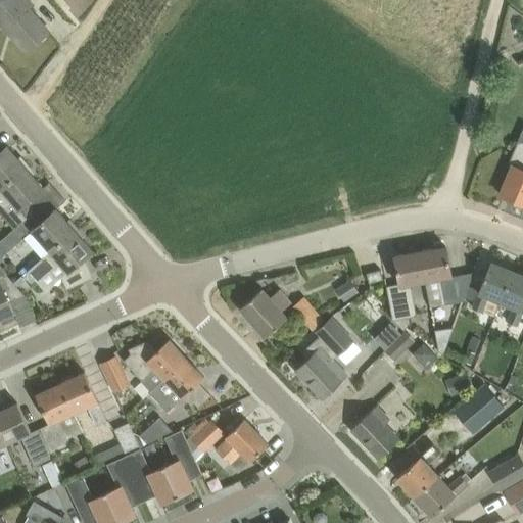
[(26,0),(0,0),(0,21),(26,51),(49,31),(28,9),(32,6),(26,0)]
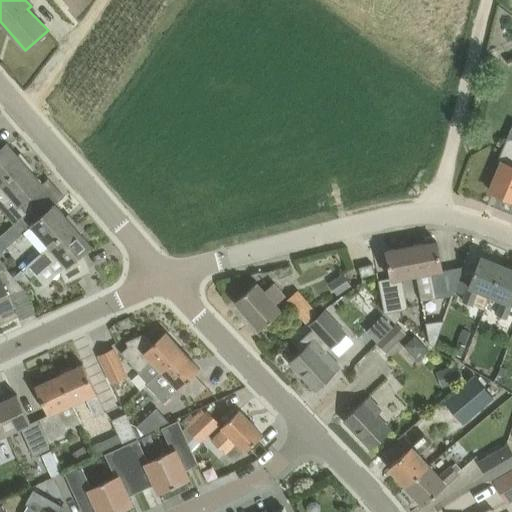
[(511,138),(508,136),(498,161),(502,162),(490,191),(511,199),(511,138)]
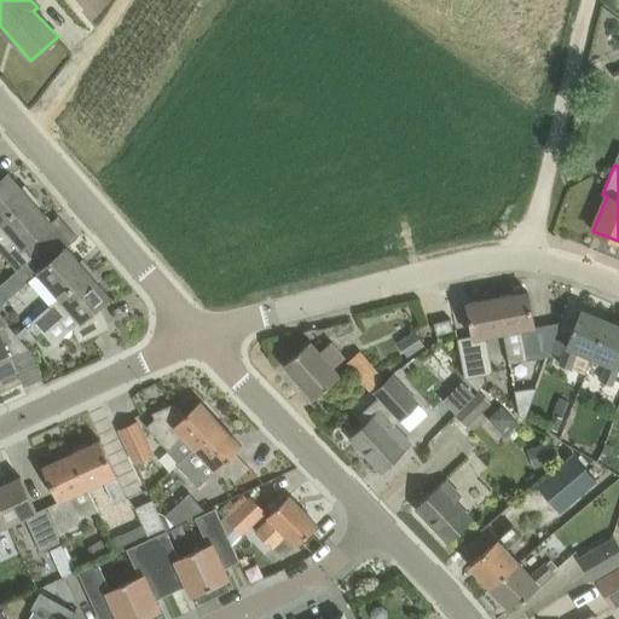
[(0,223),(30,197),(34,195),(33,194),(30,196),(9,172),(0,179),(0,223)]
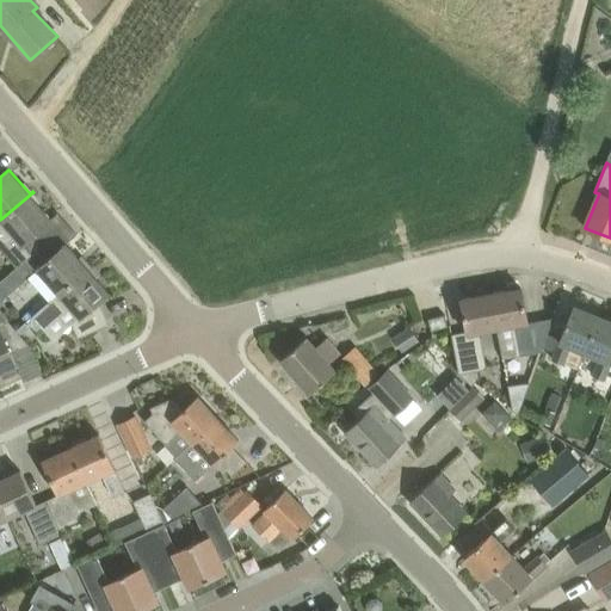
[(0,242),(2,241),(12,252),(20,261),(22,261),(47,240),(38,229),(51,218),(30,195),(0,220),(0,242)]
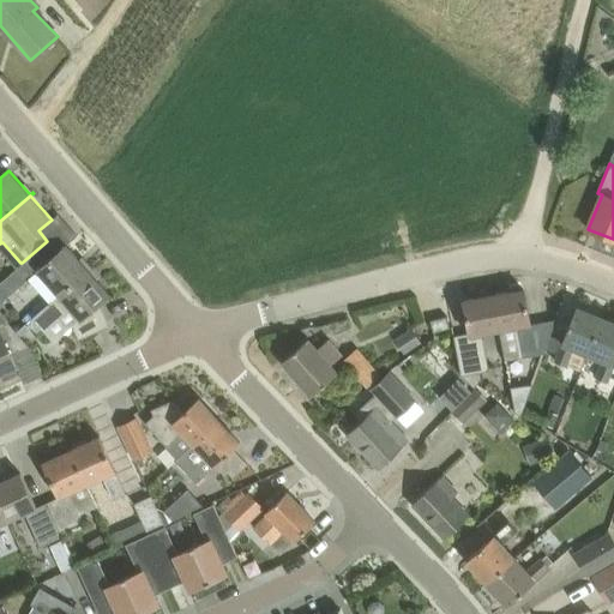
[(20,263),(6,277),(17,289),(29,278),(50,302),(59,295),(91,266),(88,269),(66,245),(58,253),(47,241),(22,264),(22,263),(20,263)]
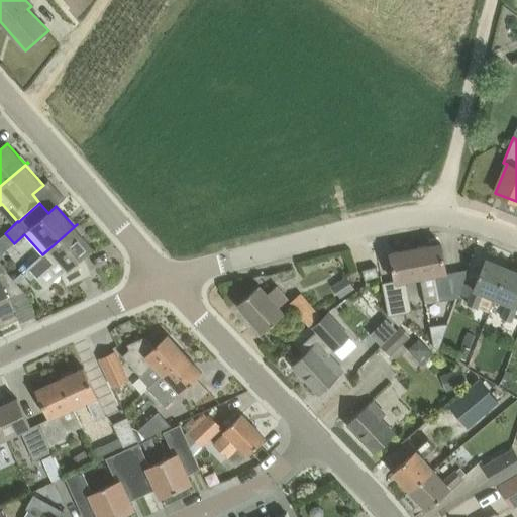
[(49,248),(42,254),(27,267),(37,278),(59,260),(67,269),(62,274),(66,285),(92,274),(83,254),(92,247),(75,227),(77,225),(77,224),(49,248)]
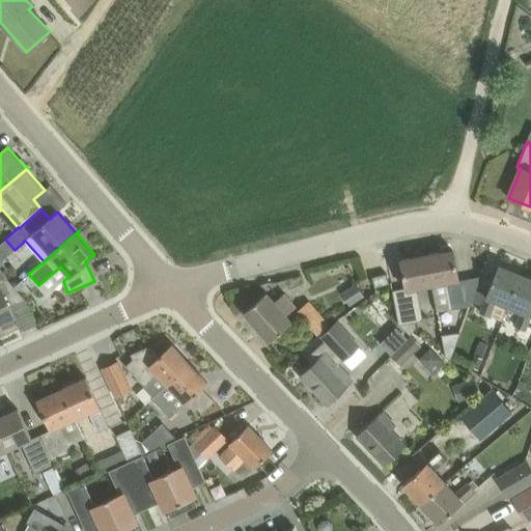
[(453,250),(426,254),(431,284),(437,310),(470,305),(479,277),(458,280),(453,250)]
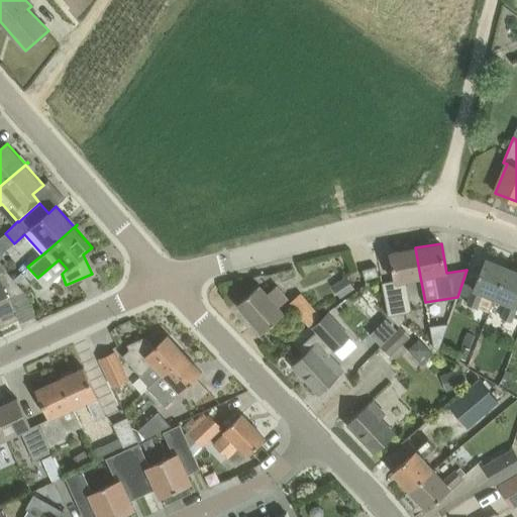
[(415,247),(390,252),(396,279),(382,282),(389,315),(401,312),(411,310),(410,299),(406,279),(420,277),(415,247)]
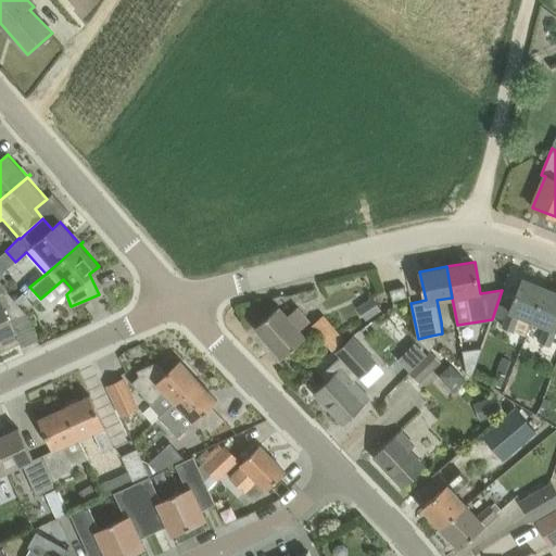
[(545,288),(521,278),(502,326),(513,330),(519,314),(532,319),(545,288)]
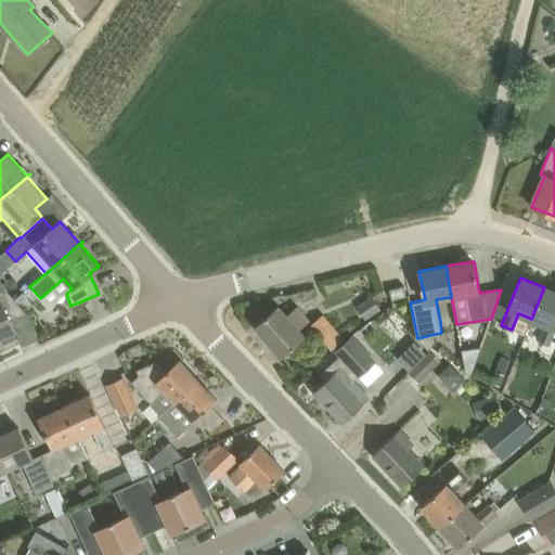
[(11,322),(27,313),(15,299),(3,285),(0,282),(0,338),(2,345),(16,338),(14,333),(15,332),(11,322)]
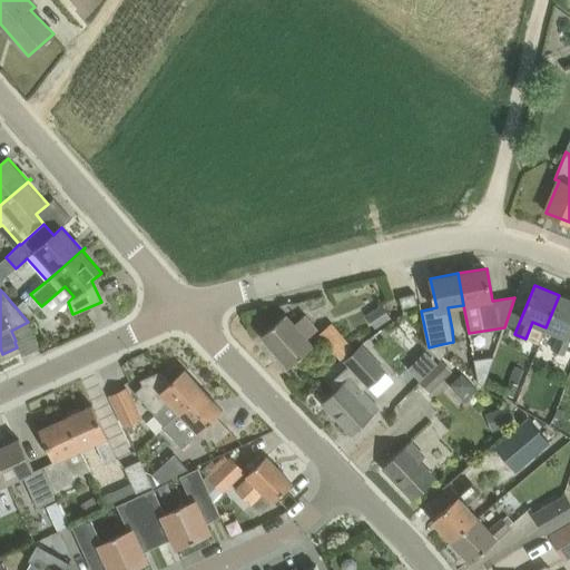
[(400,297),(403,307),(418,304),(415,293),(400,297)]
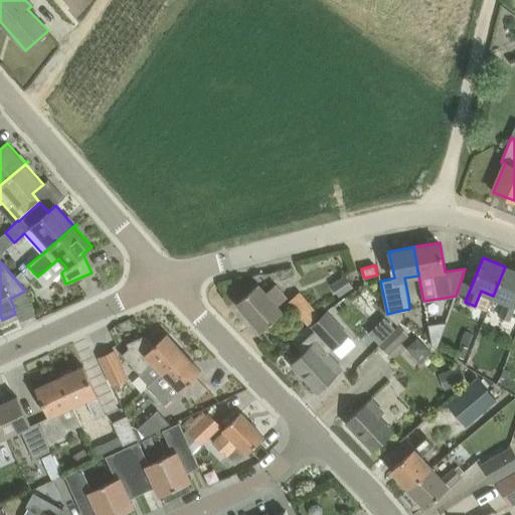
[(514,305),(514,271),(505,267),(493,296),(505,301),(499,316),(509,320),(514,305)]
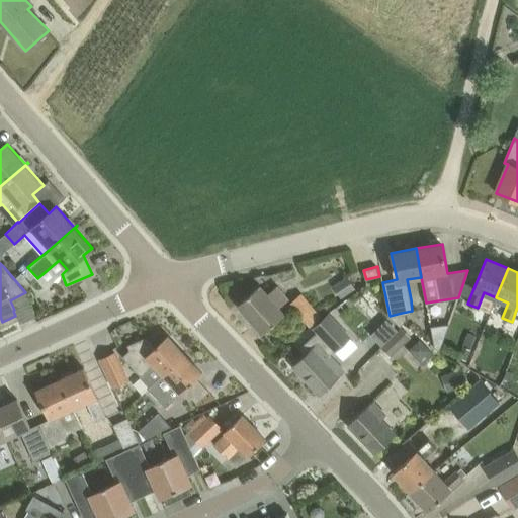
[(333,286),(341,297),(355,288),(348,276),(333,286)]
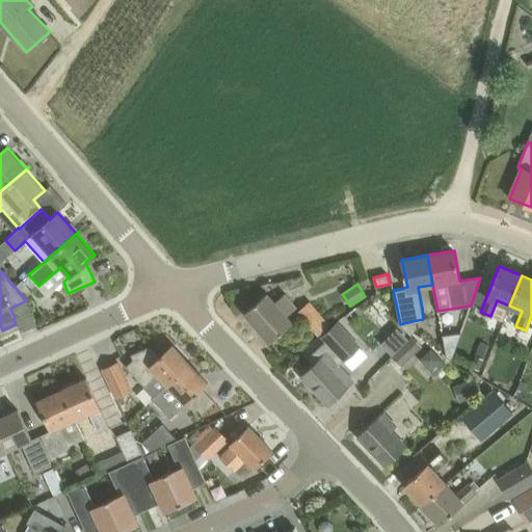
[(244,314),(269,343),(292,322),(286,316),(297,307),(285,293),(274,302),(267,294),(244,314)]
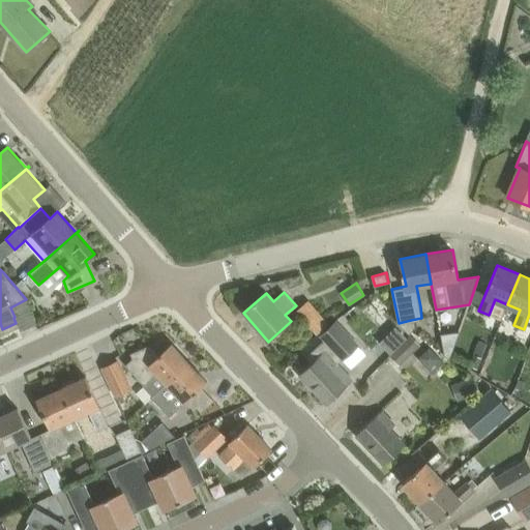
[(297,312),(311,327),(317,333),(328,323),(308,301),(297,312)]
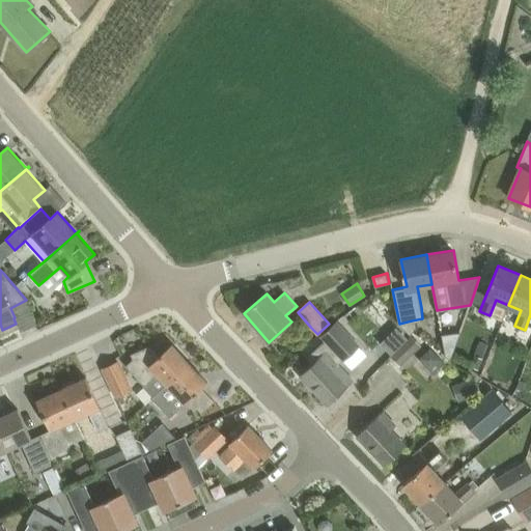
[(325,340),(322,343),(306,358),(313,365),(301,376),(327,403),(353,379),(338,364),(359,343),(337,318),(320,335),(325,340)]
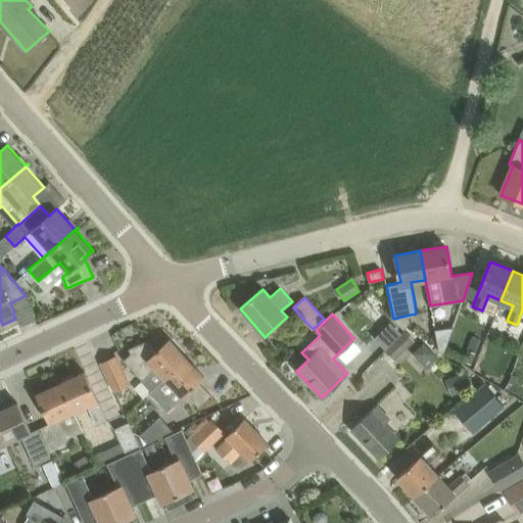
[(447,348),(454,327),(435,329),(438,348),(447,348)]
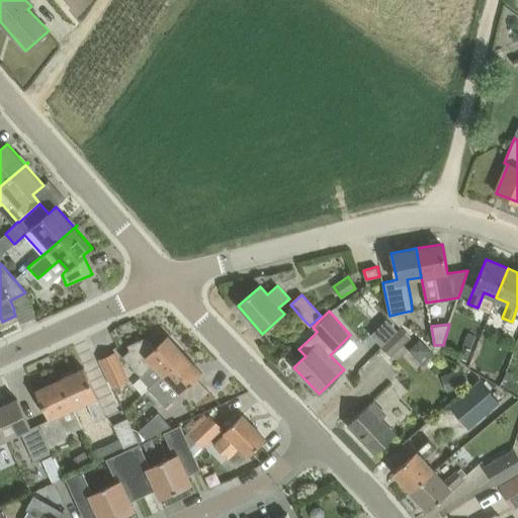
[(380,346),(391,356),(411,337),(401,327),(380,346)]
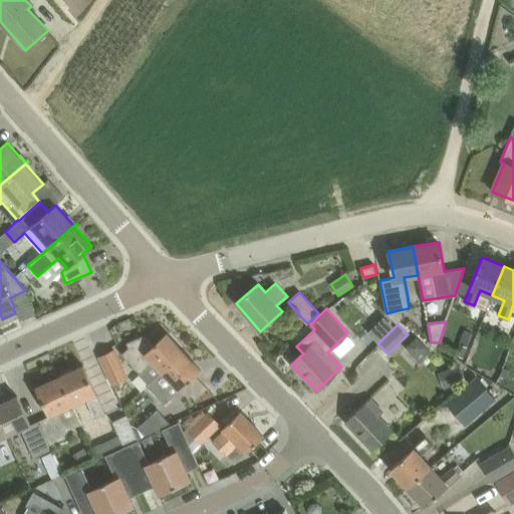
[(161,372),(183,351),(166,333),(154,345),(145,335),(126,342),(129,347),(121,354),(141,373),(152,363),(161,372)]
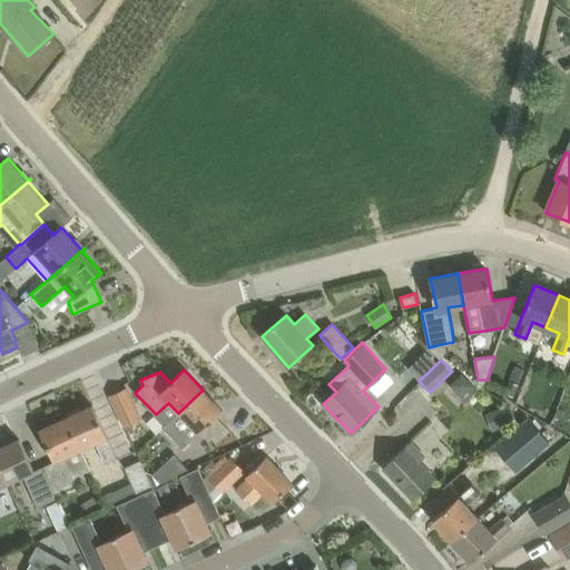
[(461,399),(474,386),(462,373),(449,385),(461,399)]
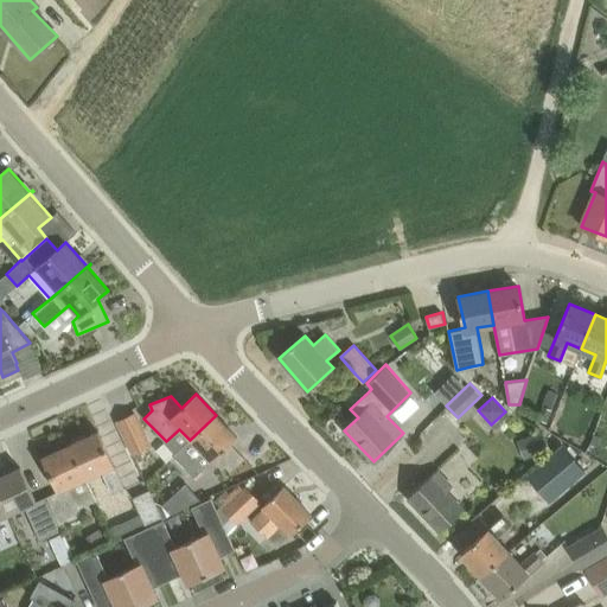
[(551,409),(542,406),(537,419),(538,419),(547,422),(553,410),(551,409)]
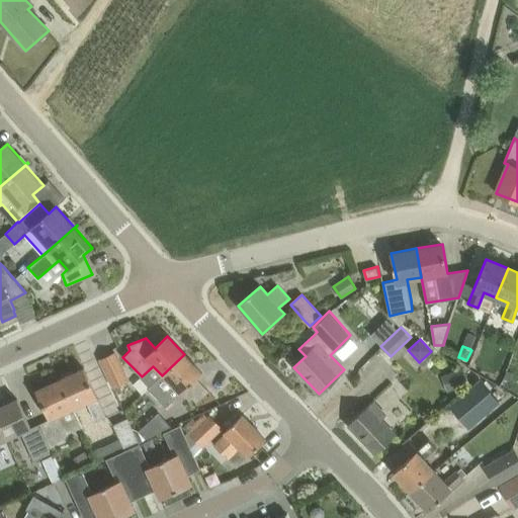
[(127,379),(124,371),(115,353),(101,360),(113,386),(121,382),(127,379)]
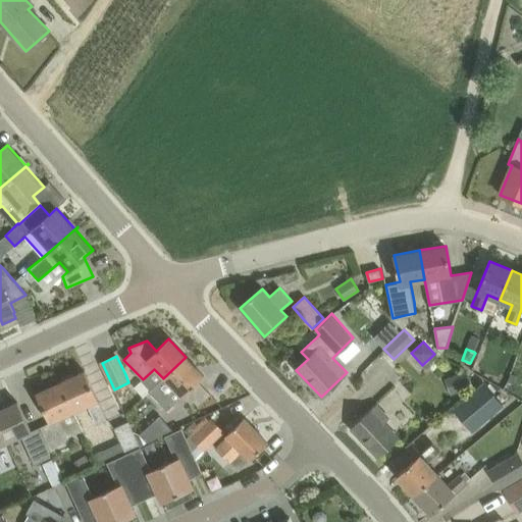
[(167,412),(204,376),(186,357),(163,378),(148,393),(167,412)]
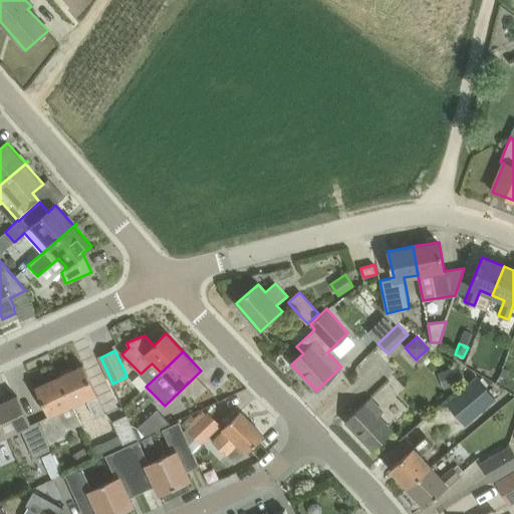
[(59,376),(73,406),(87,399),(96,417),(105,413),(83,365),(59,376)]
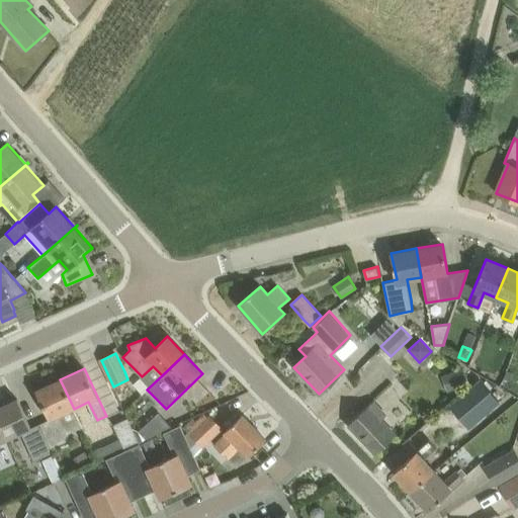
[(463,368),(449,373),(455,389),(469,383),(463,368)]
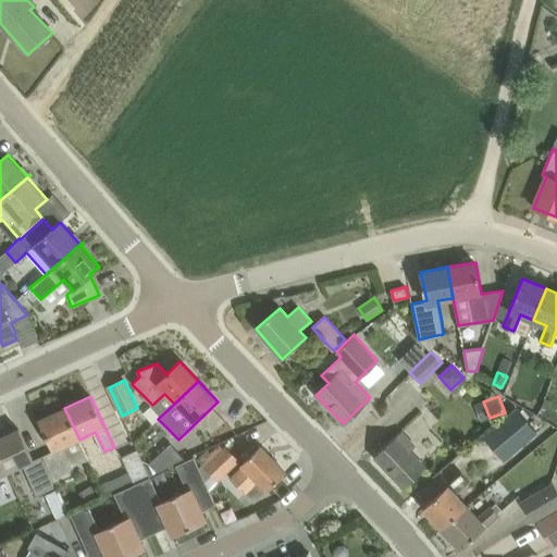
[(545,398),(542,407),(549,409),(553,401),(545,398)]
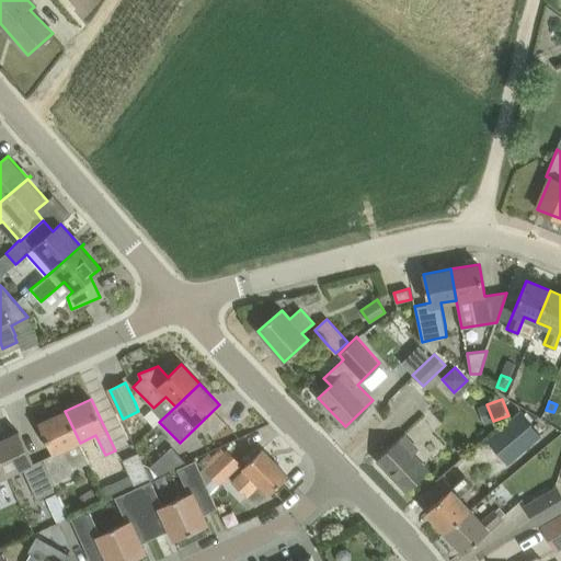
[(53,455),(42,459),(56,490),(78,480),(73,470),(89,462),(80,443),(65,411),(38,423),(53,455)]
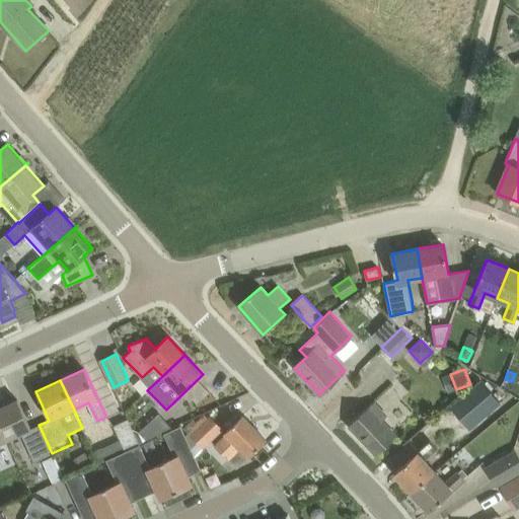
[(450,406),(468,428),(500,401),(482,380),(450,406)]
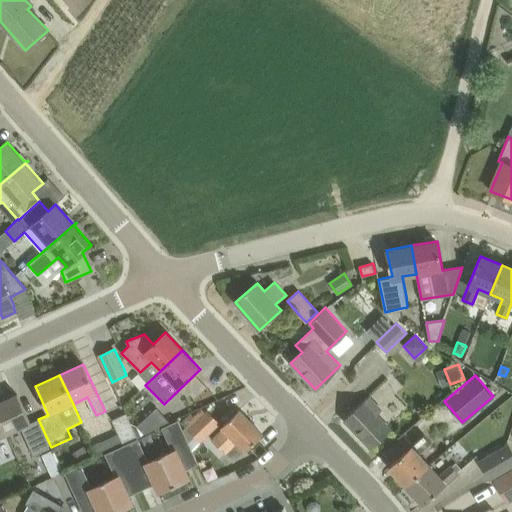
[(120,378),(112,382),(115,388),(117,387),(121,381),(120,378)]
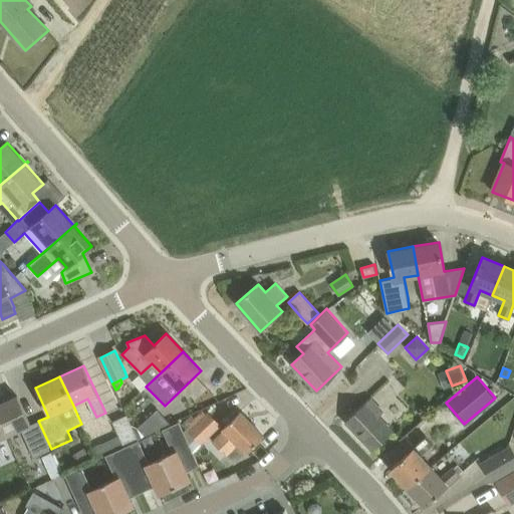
[(0,403),(0,421),(7,435),(20,429),(33,457),(51,449),(38,421),(30,425),(17,396),(0,403)]
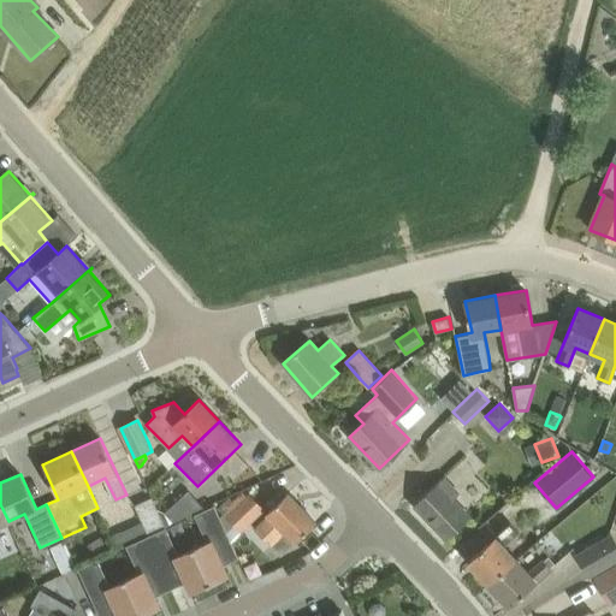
[(415,507),(445,538),(469,515),(452,497),(457,493),(445,480),(415,507)]
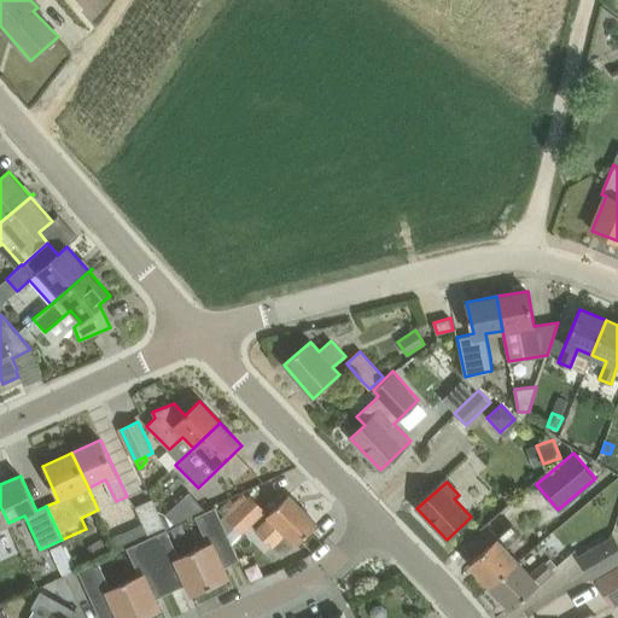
[(203,507),(188,493),(165,514),(174,524),(203,507)]
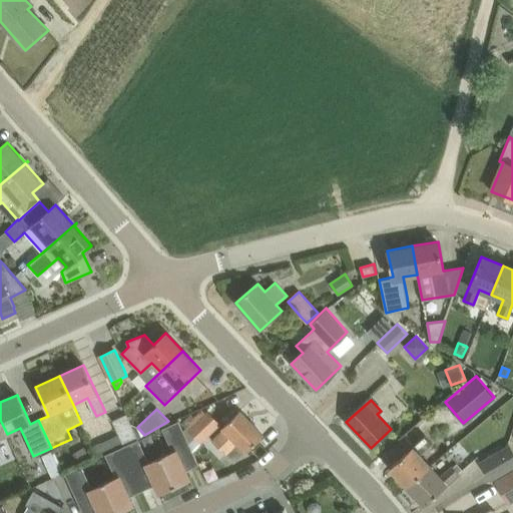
[(199,443),(219,423),(204,409),(195,418),(185,428),(198,441),(199,443)]
